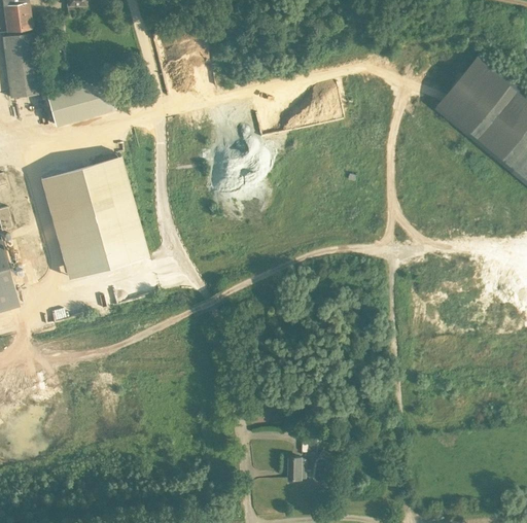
[(66,0),(67,8),(88,8),(86,0),(66,0)]
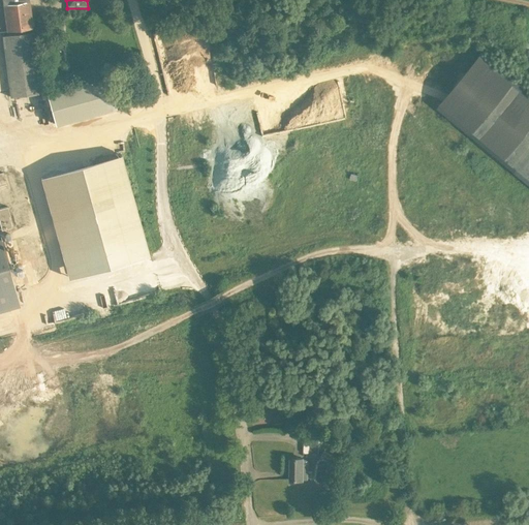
[(33,31),(30,5),(3,8),(6,35),(33,31)]
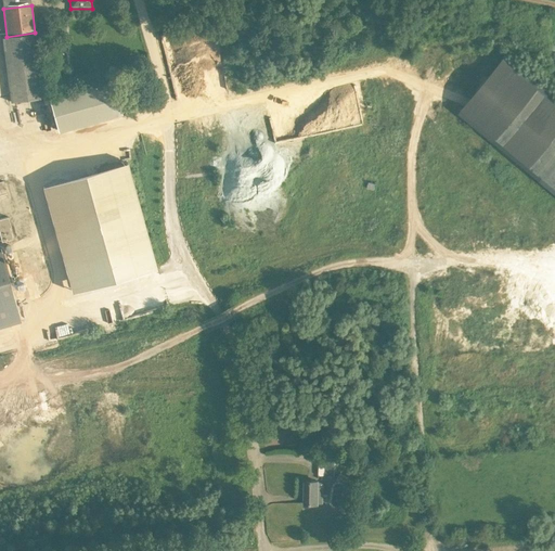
[(36,37),(2,42),(11,105),(44,101),(36,37)]
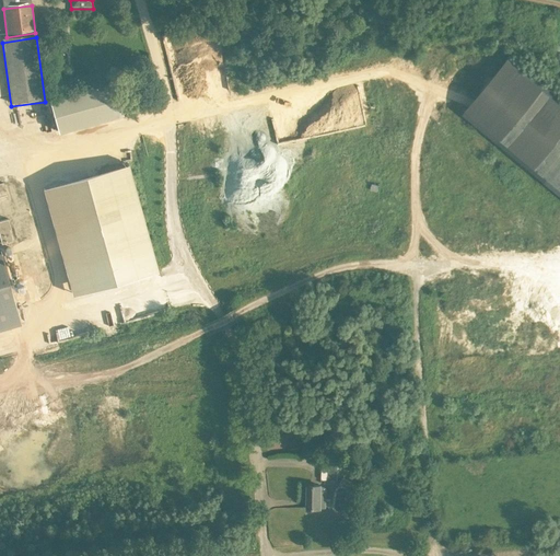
[(559,104),(505,60),(462,114),(504,149),(527,142),(536,149),(540,148),(545,151),(549,165),(549,166),(547,169),(553,174),(547,175),(550,184),(559,192),(559,104)]
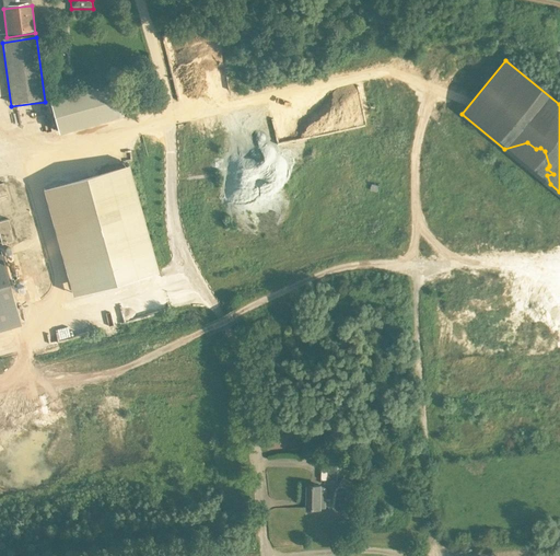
[(50,102),(59,135),(125,118),(116,85),(50,102)]
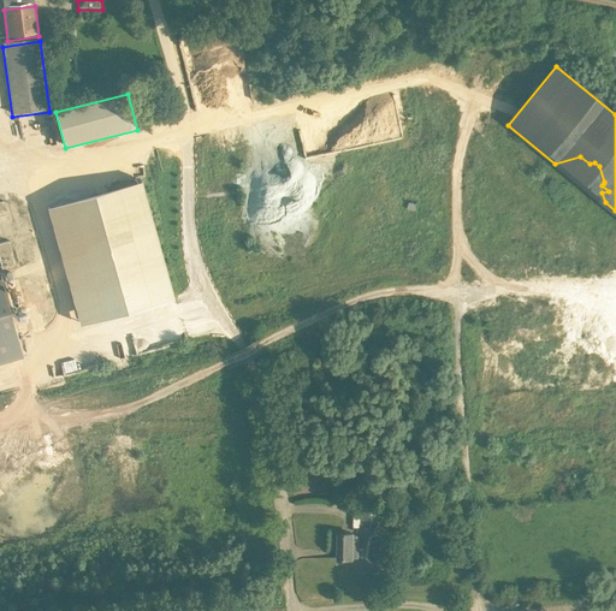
[(142,183),(48,211),(81,327),(175,302),(142,183)]
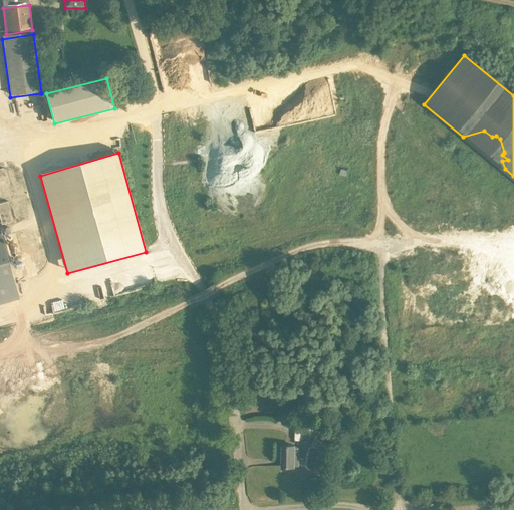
[(7,205),(0,206),(0,220),(2,227),(11,224),(9,214),(9,213),(7,205)]
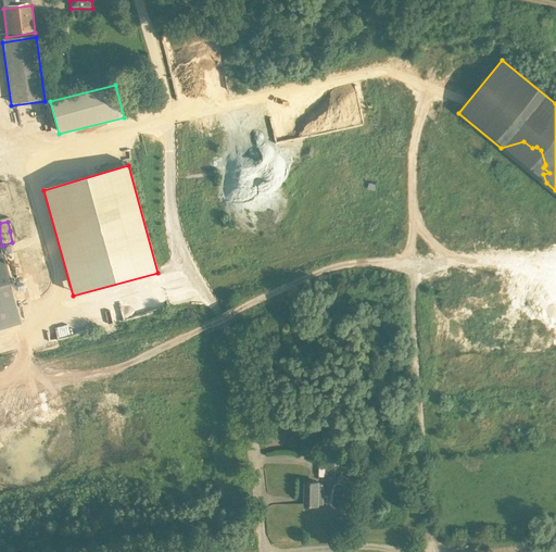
[(0,330),(21,325),(0,251),(0,330)]
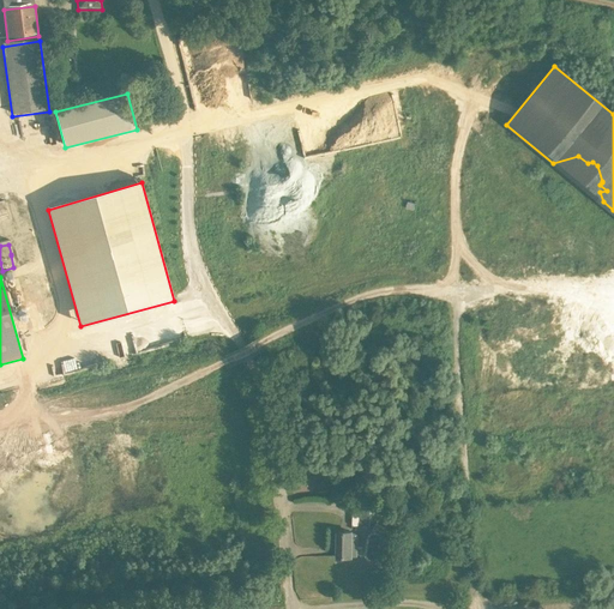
[(355,534),(371,534),(371,511),(355,511),(355,534)]
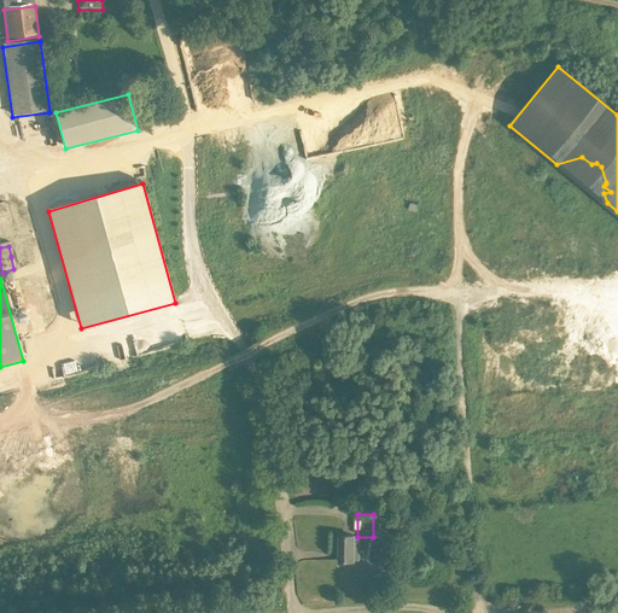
[(339,541),(339,565),(359,565),(359,547),(354,546),(354,541),(339,541)]
